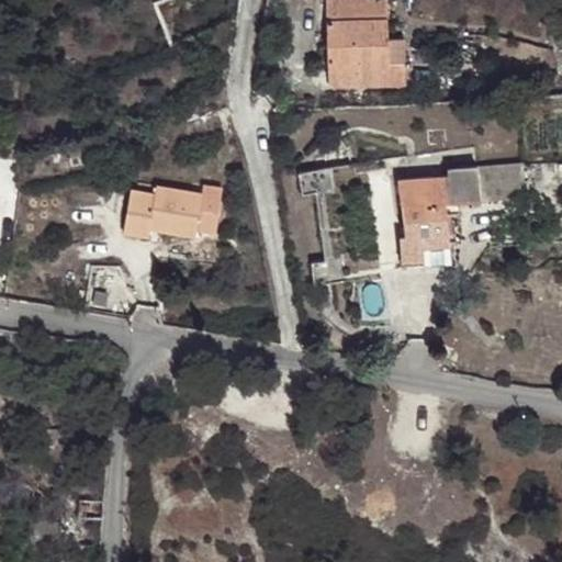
[(325,0),(325,20),(385,18),(385,0),(325,0)]
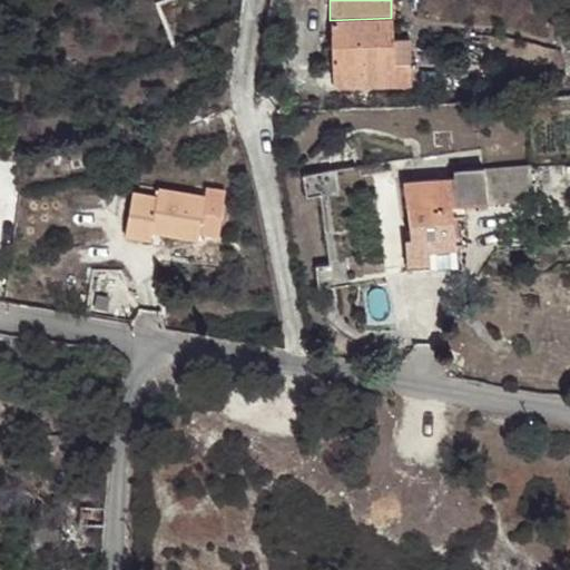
[(391,18),(330,20),(333,69),(393,67),(392,37),(391,18)]
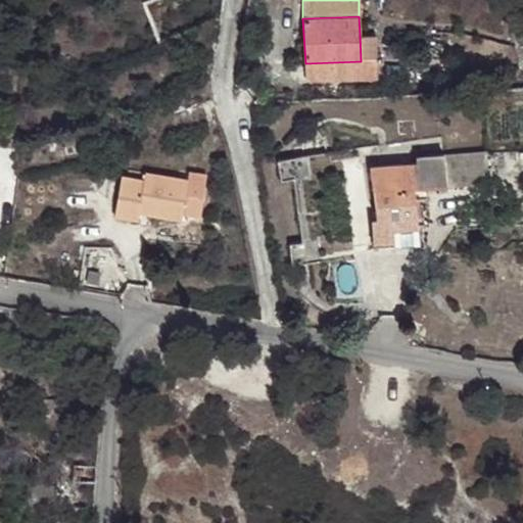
[(361,61),(305,63),(305,78),(375,75),(373,34),(360,34),(361,61)]
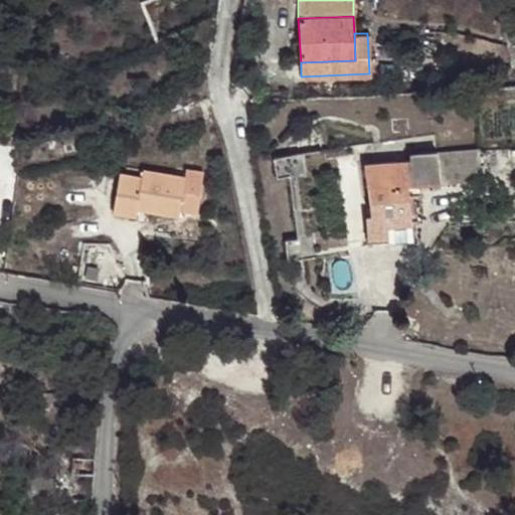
[(478,155),(368,168),(375,231),(383,230),(384,237),(416,234),(416,227),(422,226),(419,197),(462,192),(461,183),(480,181),(478,155)]
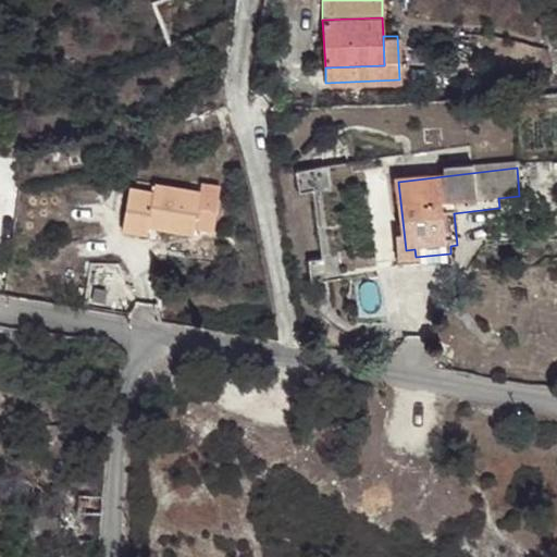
[(331,182),(329,172),(302,174),(298,176),(301,195),(306,198),(317,197),(331,195),(331,182)]
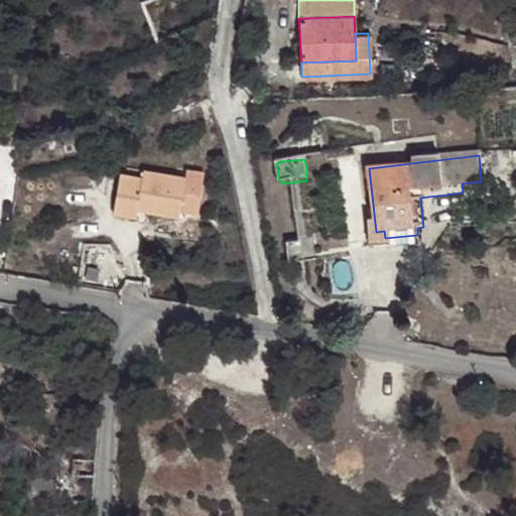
[(183,199),(202,202),(206,171),(187,169),(187,176),(145,169),(143,176),(121,172),(114,214),(137,218),(139,210),(180,218),(181,210),(183,199)]
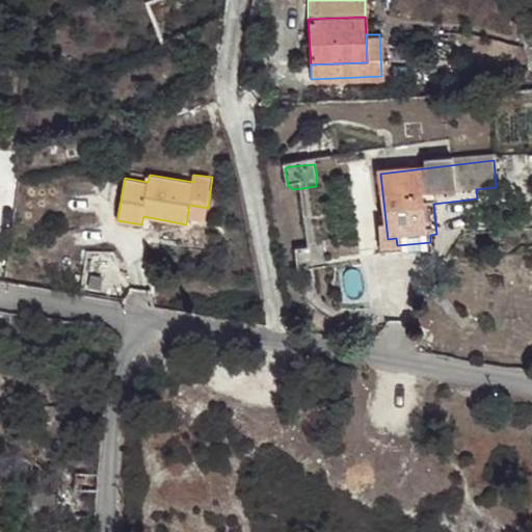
[(206,220),(208,208),(189,205),(187,216),(206,220)]
